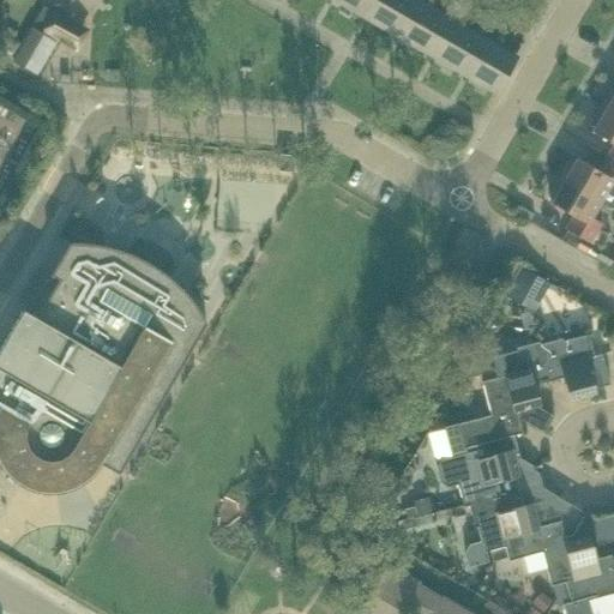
[(357,13),(365,0),(342,0),(341,4),(357,13)]
